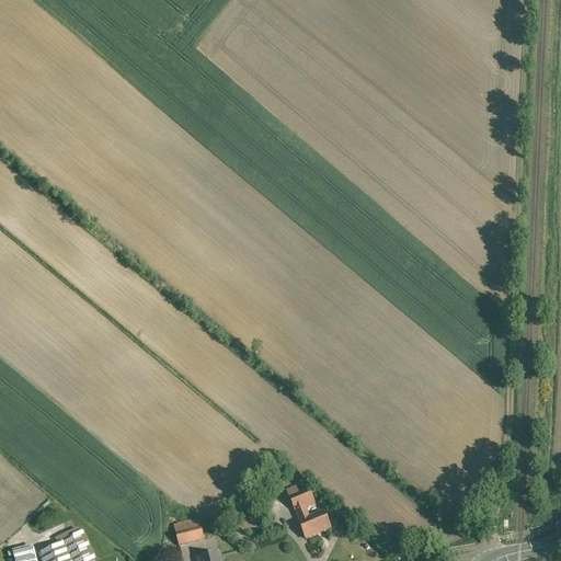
[(292,471),(276,458),(268,467),(284,479),(292,471)]
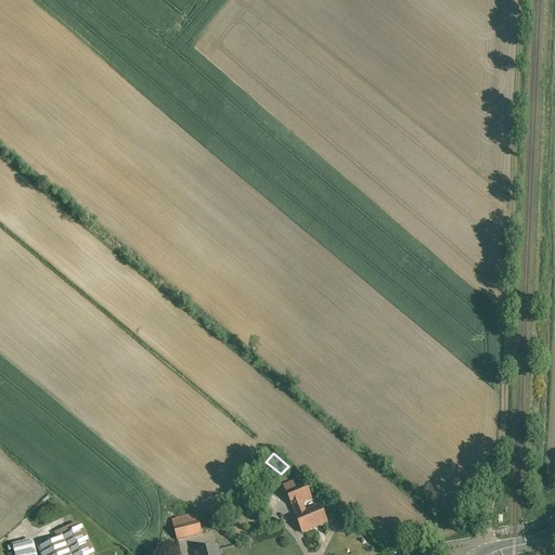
[(295,482),(284,487),(286,492),(297,488),(295,482)]
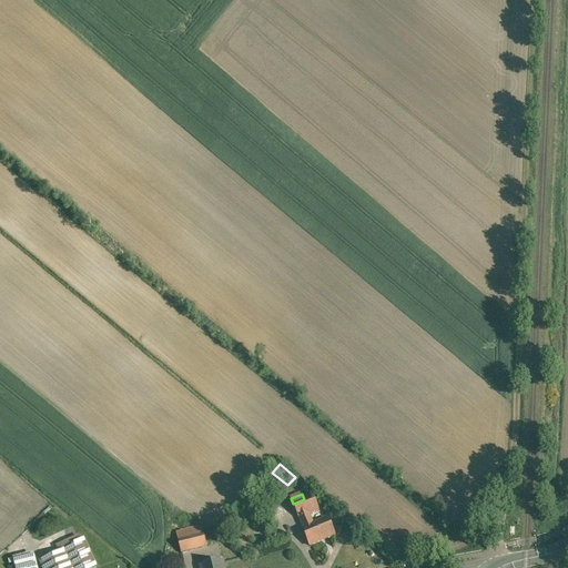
[(304,499),(293,504),(300,519),(300,518),(310,515),(320,510),(314,496),(304,499)]
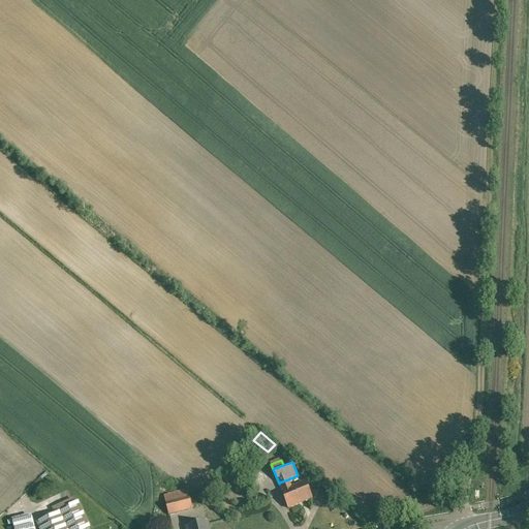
[(288,479),(279,483),(283,493),(292,489),(288,479)]
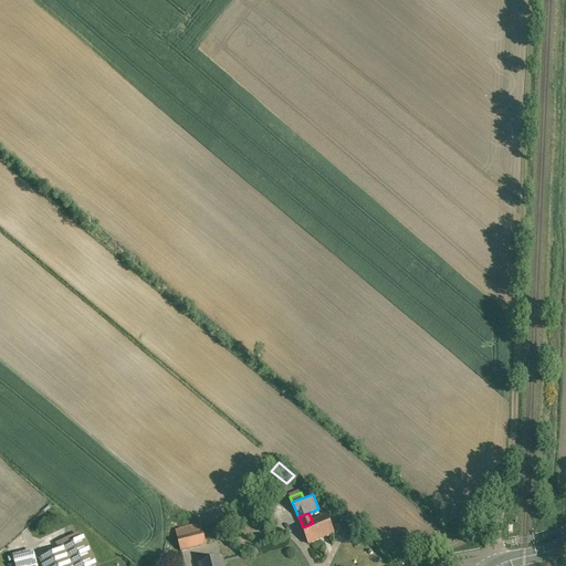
[(303,527),(310,545),(334,534),(327,517),(303,527)]
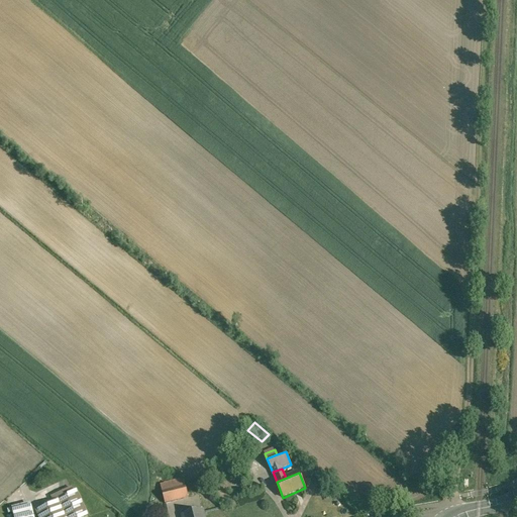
[(184,479),(161,485),(166,504),(189,498),(185,480),(184,480),(184,479)]
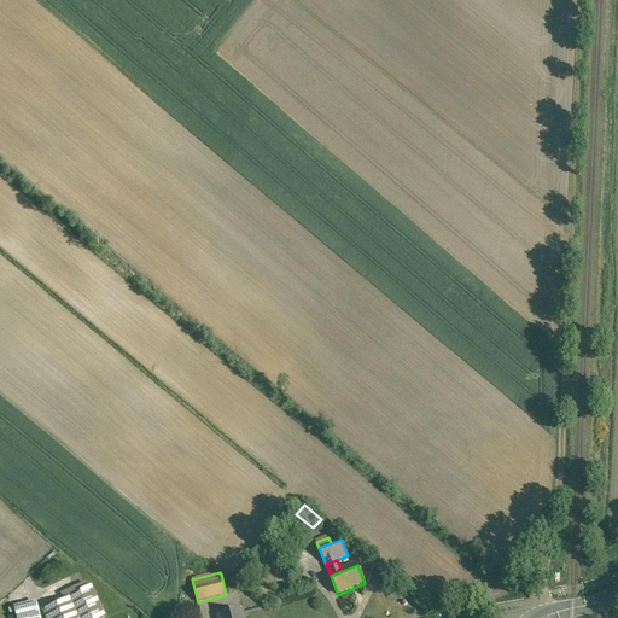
[(91,582),(46,602),(53,617),(85,617),(104,610),(91,582)]
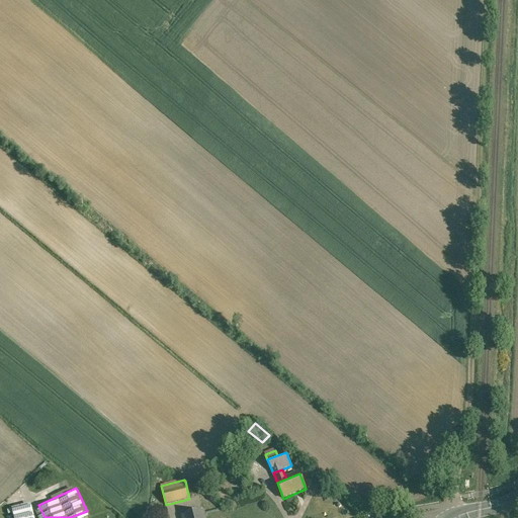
[(35,517),(32,501),(13,505),(16,517),(35,517)]
